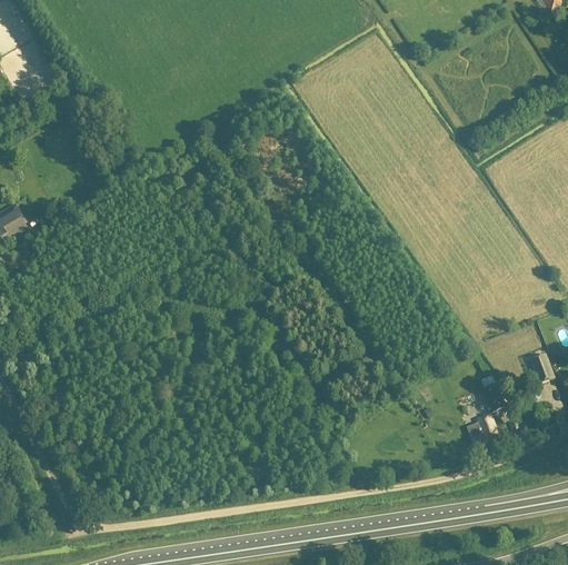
[(545,0),(551,9),(564,1),(562,0),(545,0)]
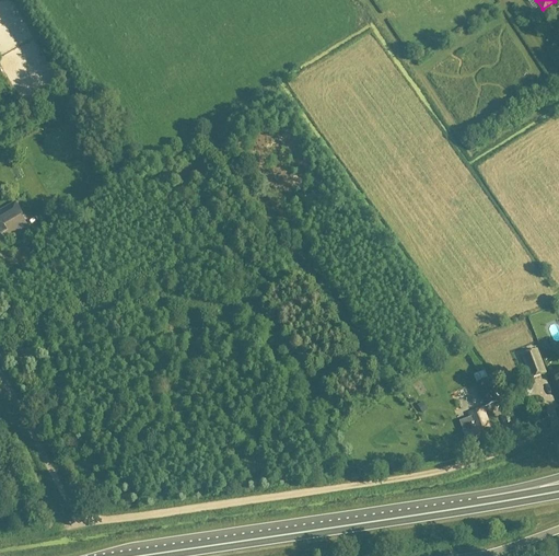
[(0,231),(7,228),(3,221),(22,210),(15,199),(0,208),(0,231)]
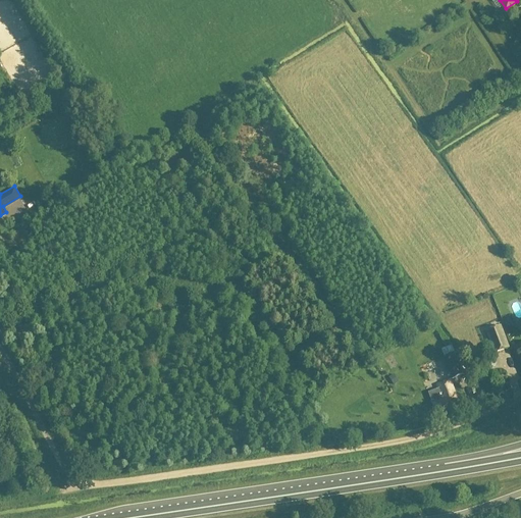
[(509,345),(501,322),(485,328),(493,351),(509,345)]
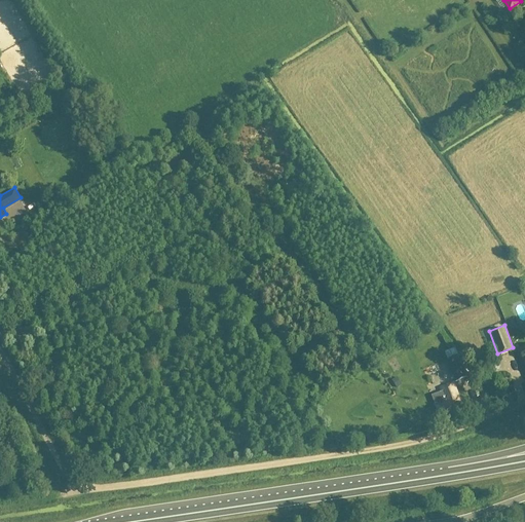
[(469,373),(459,351),(447,357),(455,378),(469,373)]
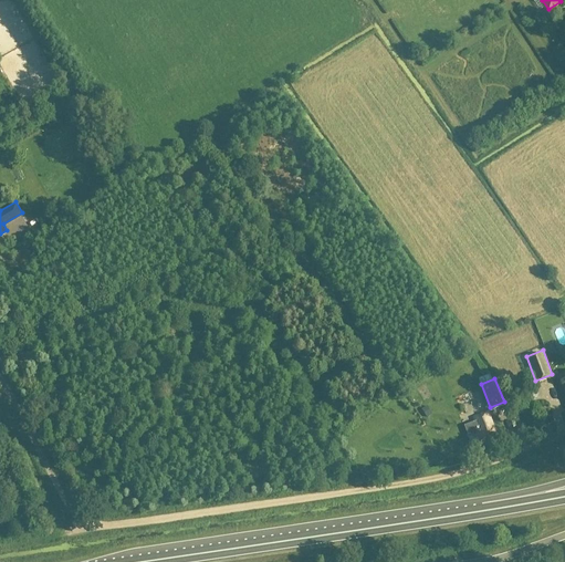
[(473,443),(498,433),(488,409),(473,415),(479,429),(469,434),(473,443)]
